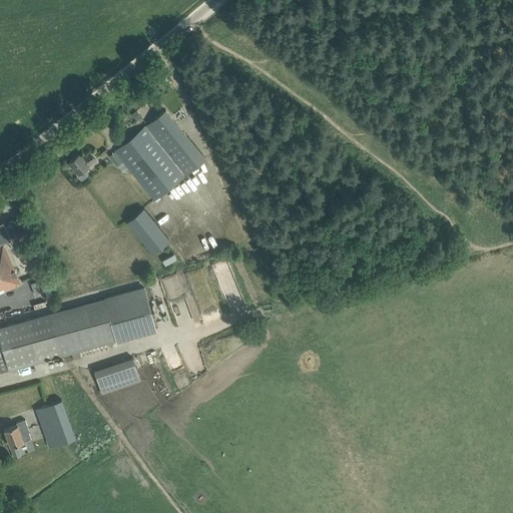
[(109,155),(124,173),(129,168),(154,199),(205,158),(165,109),(109,155)]
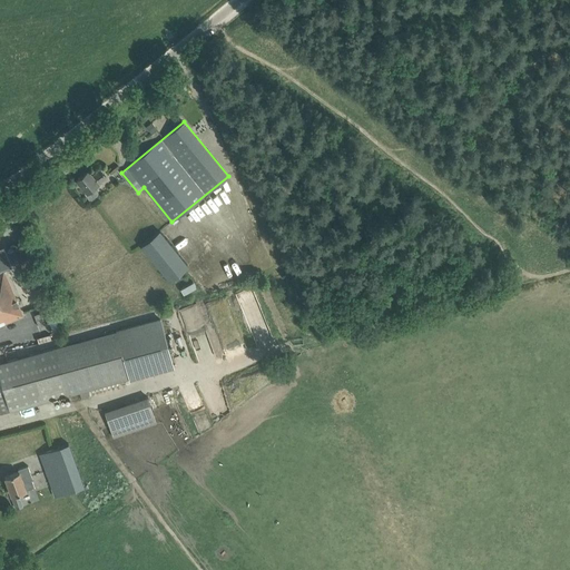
[(77,179),(84,188),(87,193),(87,194),(90,198),(92,198),(98,193),(98,192),(94,186),(98,183),(106,176),(100,169),(92,175),(88,170),(77,179)]
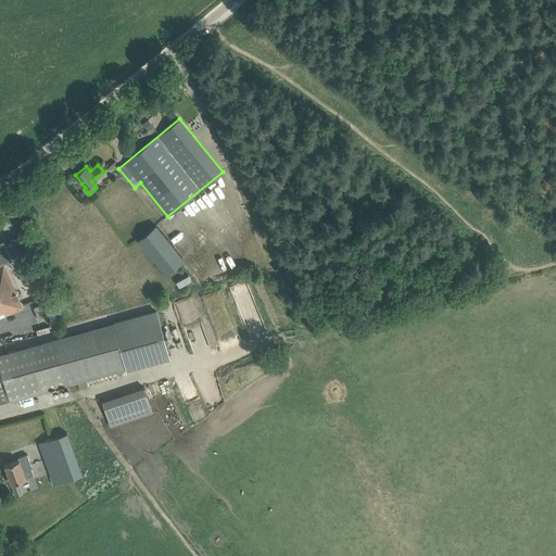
[(155,227),(138,241),(168,277),(185,263),(155,227)]
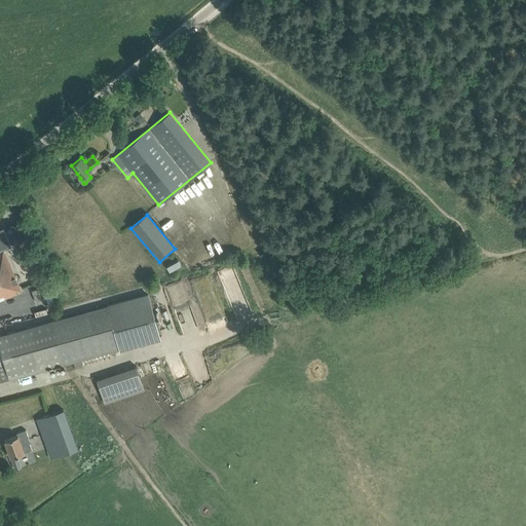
[(22,220),(12,224),(37,283),(40,282),(51,311),(59,308),(46,278),(22,220)]
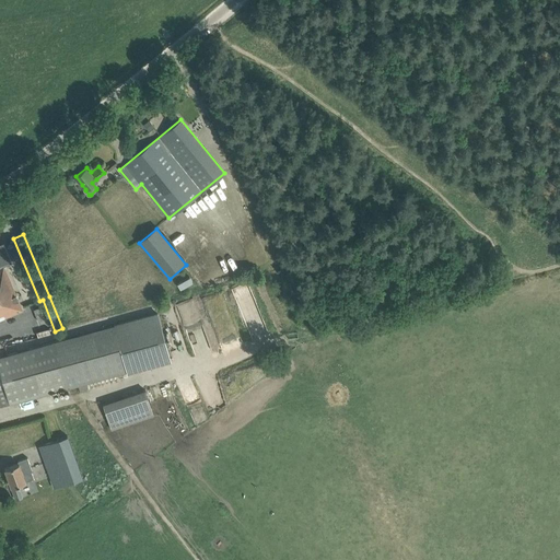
[(0,318),(22,310),(3,266),(12,263),(3,243),(0,244),(0,318)]
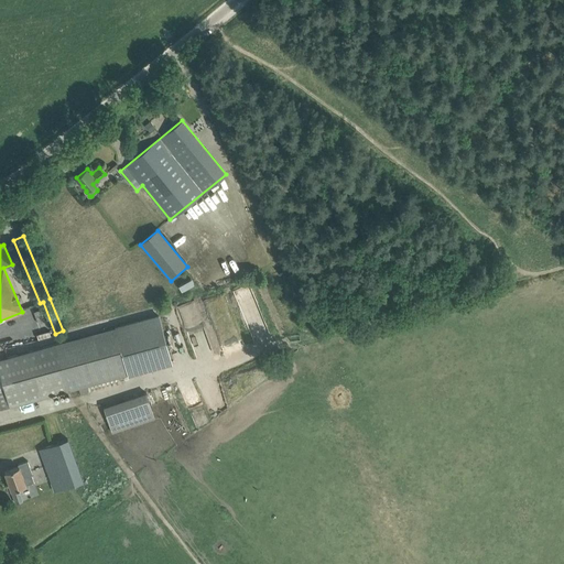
[(191,285),(195,283),(192,278),(180,285),(185,294),(193,290),(191,285)]
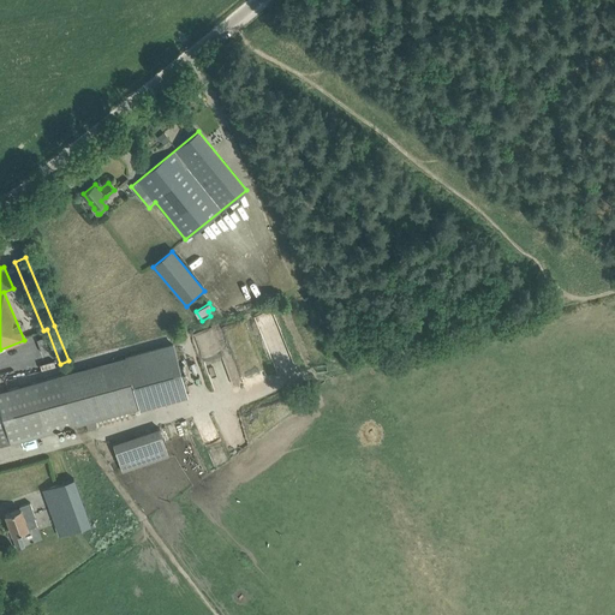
[(274,314),(258,315),(260,328),(276,327),(274,314)]
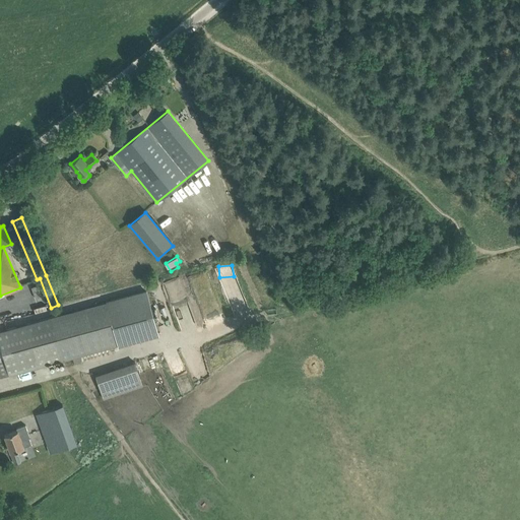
[(0,374),(1,377),(9,375),(63,360),(118,345),(118,346),(136,341),(158,335),(146,289),(125,296),(106,301),(107,302),(59,315),(0,331),(0,374)]
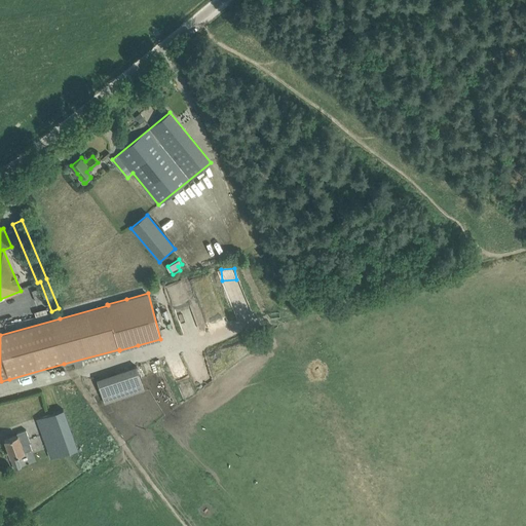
[(35,313),(46,311),(45,304),(34,307),(35,313)]
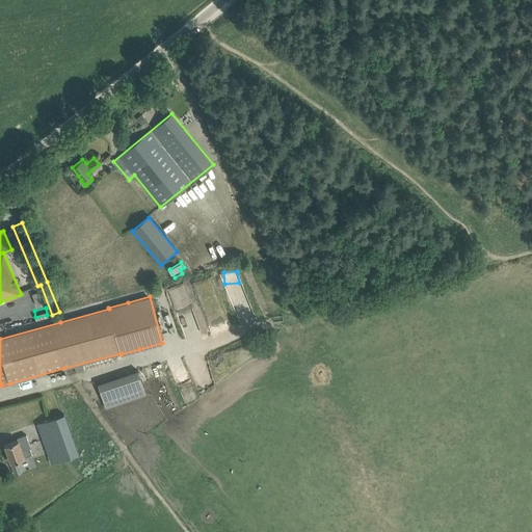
[(107,406),(149,396),(143,371),(102,381),(107,406)]
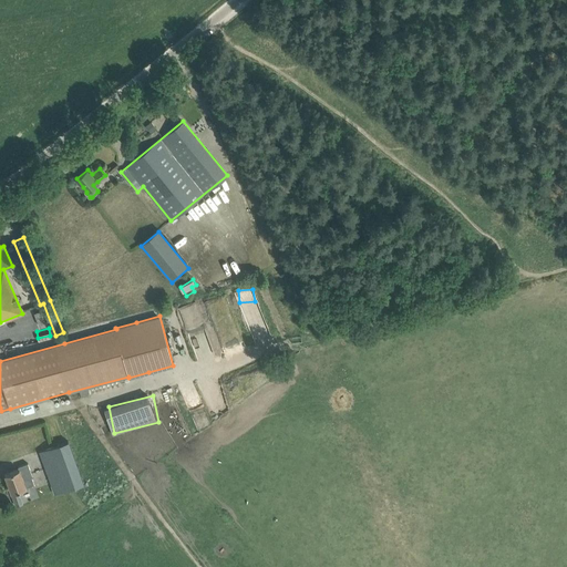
[(39,453),(54,496),(84,485),(69,442),(39,453)]
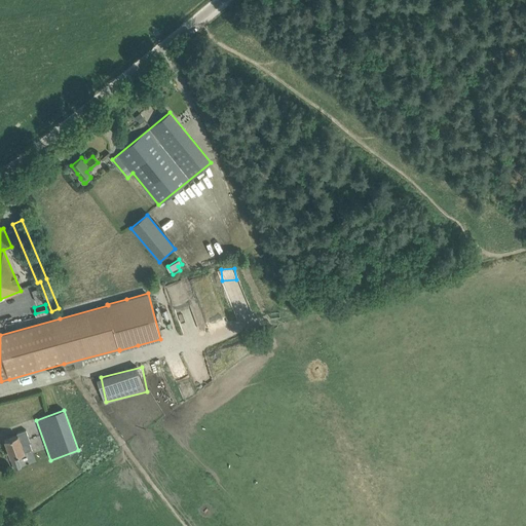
[(17,436),(4,440),(9,455),(10,457),(16,455),(21,454),(25,453),(24,452),(32,449),(29,443),(30,442),(26,429),(16,433),(17,436)]
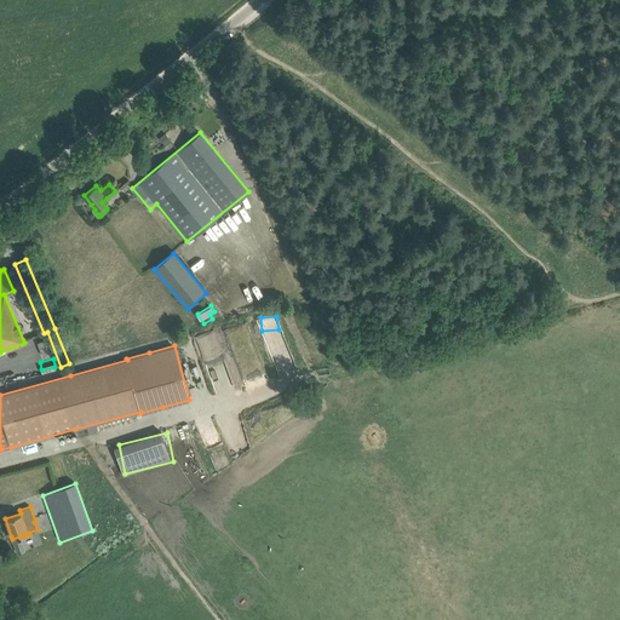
All buildings are outlined.
